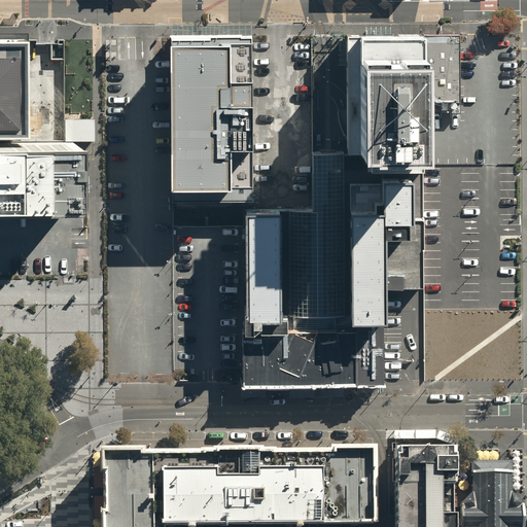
[(414,34),(346,35),(347,149),(422,149),(421,34),(414,34)]
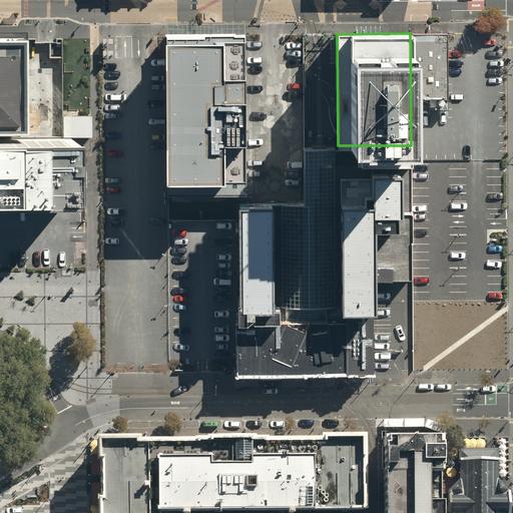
[(448,109),(447,33),(410,33),(412,109),(448,109)]
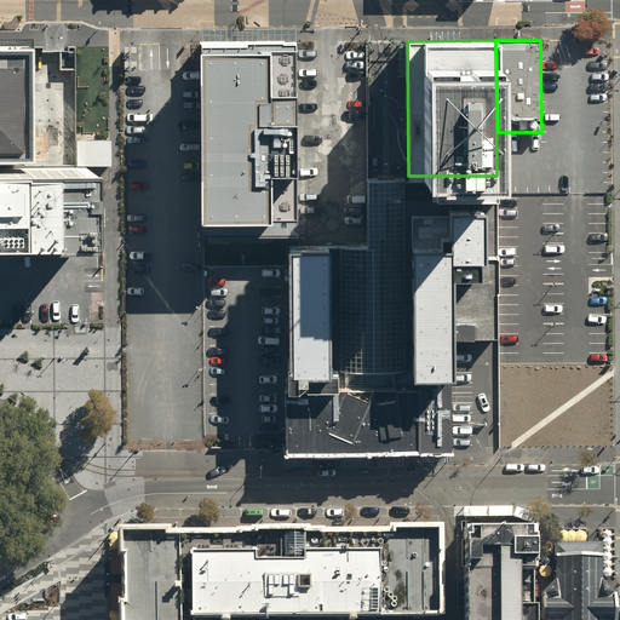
[(296,78),(294,42),(270,44),(201,44),(204,210),(204,231),(297,230),(296,161),(296,78)]
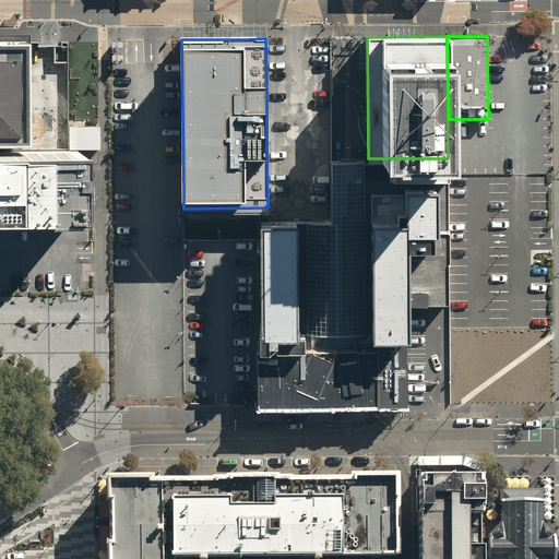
[(0,141),(26,141),(26,126),(26,109),(26,91),(26,42),(0,42),(0,141)]
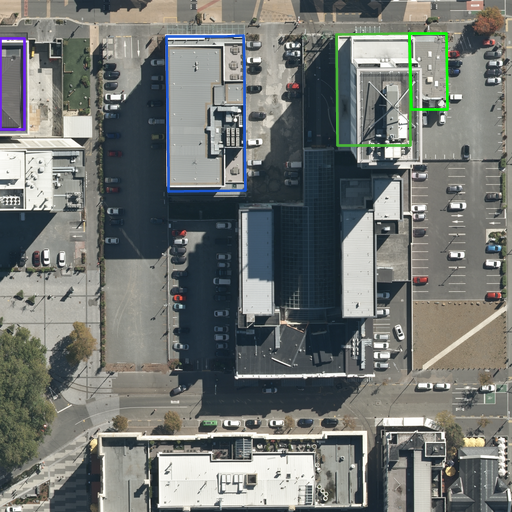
[(91,116),(62,116),(62,136),(68,136),(91,136),(91,116)]
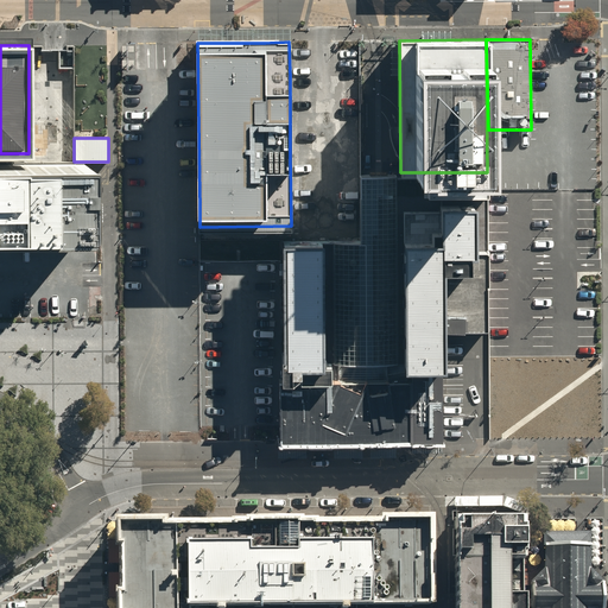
[(0,162),(0,239),(82,238),(82,227),(82,213),(81,162),(74,162),(30,163),(0,162)]
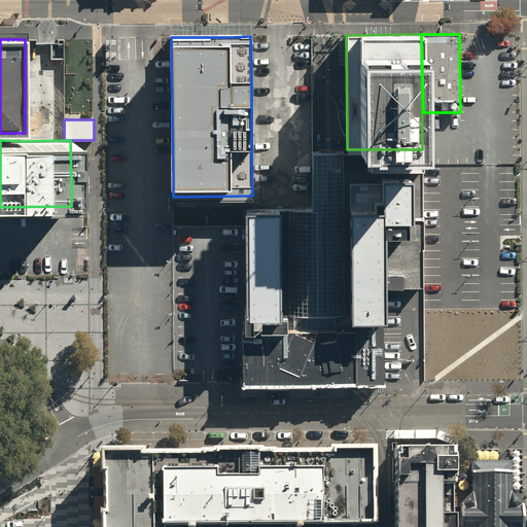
[(346,153),(347,327),(355,327),(355,312),(384,312),(383,284),(423,284),(423,165),(423,149),(347,149),(346,153)]
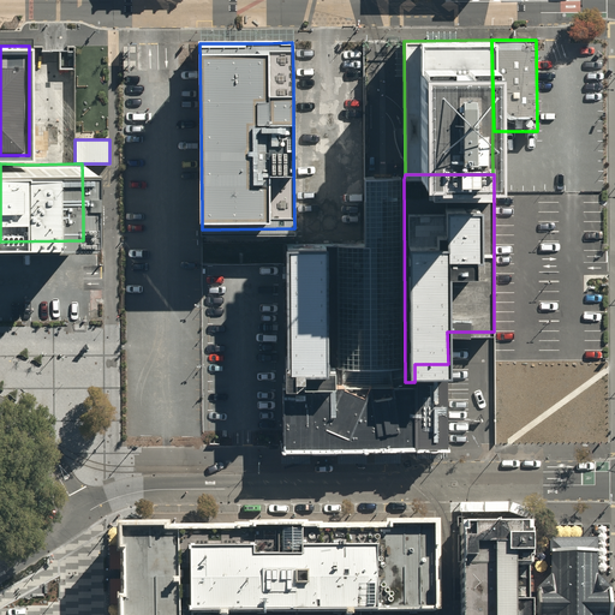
[(405,382),(404,179),(377,179),(366,179),(366,242),(334,242),(334,366),(334,382),(370,382),(401,382),(405,382)]
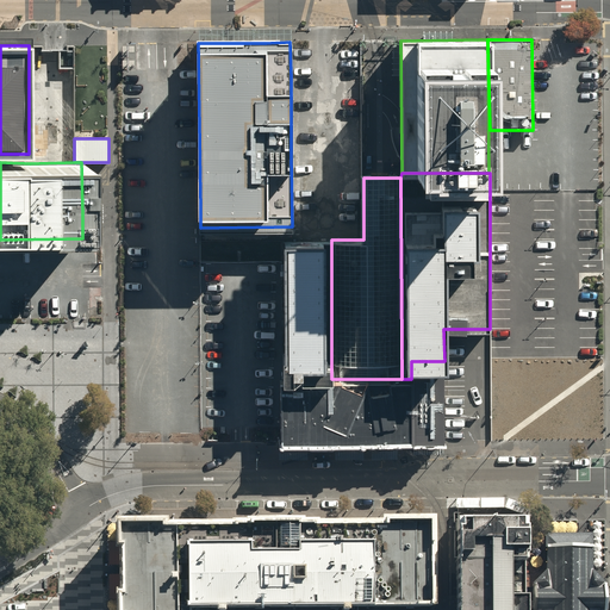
[(331,379),(331,363),(331,240),(292,241),(284,241),(284,379),(331,379)]
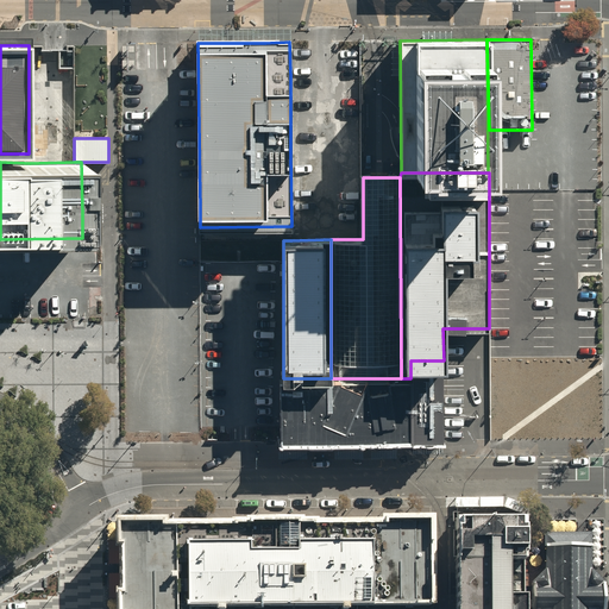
[(444,360),(410,360),(410,378),(410,440),(443,439),(444,360)]
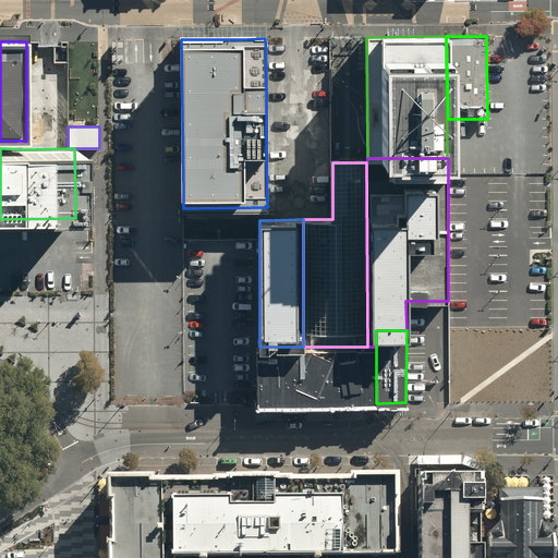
[(303,347),(259,347),(261,403),(316,402),(343,403),(354,403),(376,403),(376,347),(367,347),(364,347),(336,347),(303,347)]
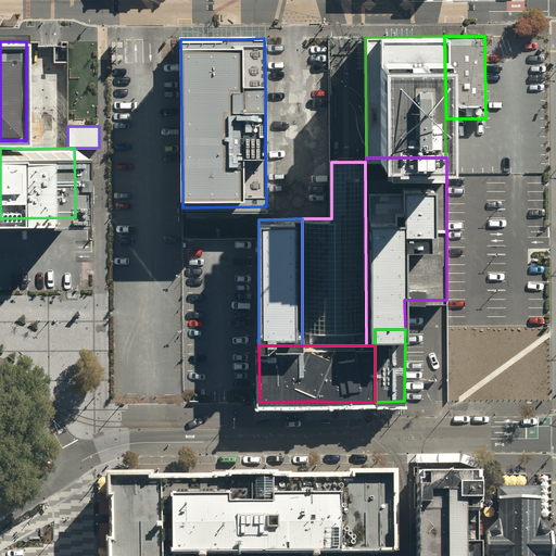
[(477,555),(477,470),(412,470),(413,555),(477,555)]
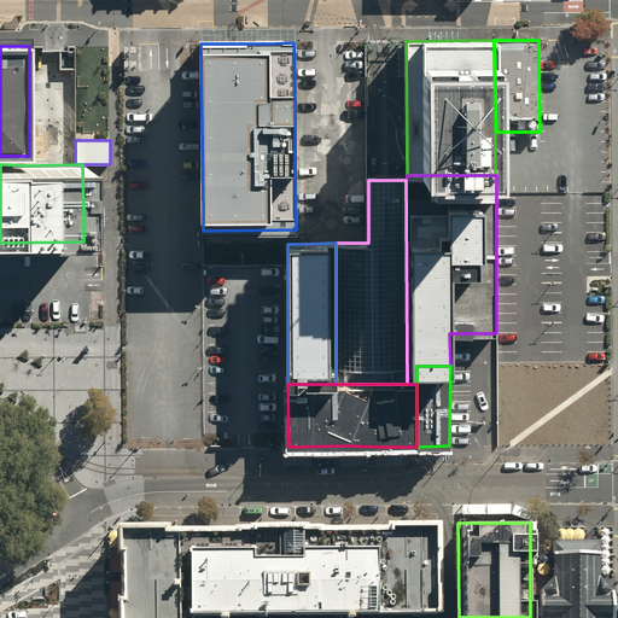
[(145,525),(122,525),(122,554),(128,554),(128,577),(128,599),(124,599),(124,616),(123,617),(441,617),(442,524),(386,524),(386,529),(324,529),(324,528),(310,528),(310,525),(281,525),(252,525),(252,528),(237,528),(237,529),(175,530),(175,525),(145,525)]
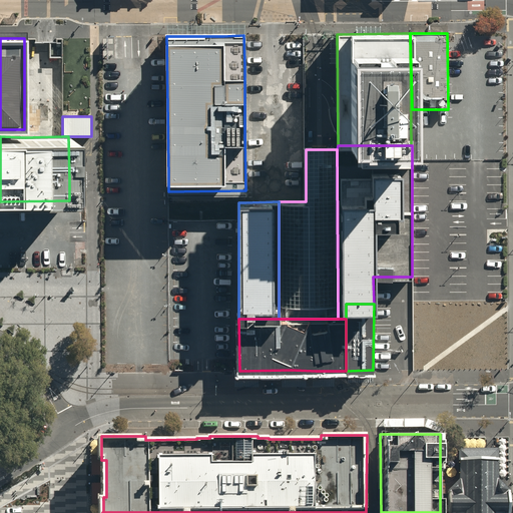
[(510,512),(510,491),(498,479),(498,459),(460,459),(460,478),(447,491),(448,512),(510,512)]
